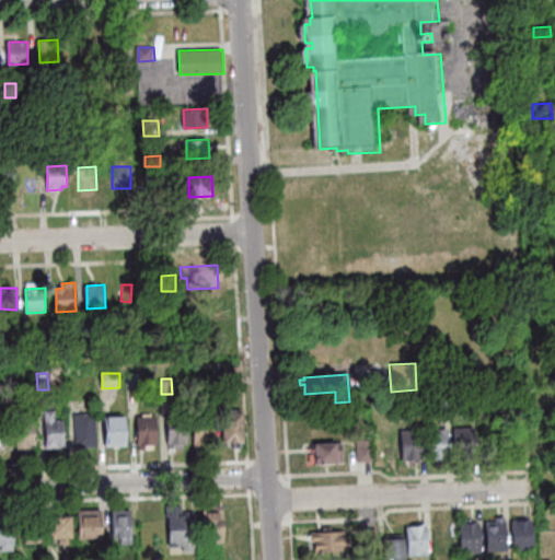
[(465,413),(464,397),(475,396),(476,412),(465,413)]
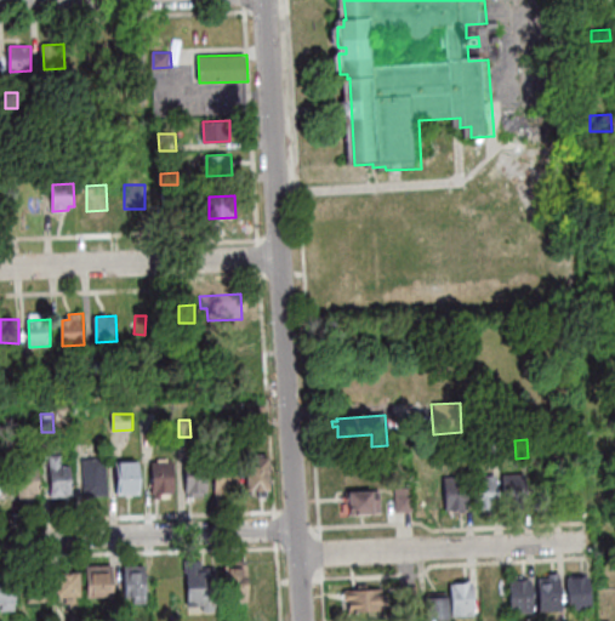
[(480,442),(497,440),(499,459),(482,460),(480,442)]
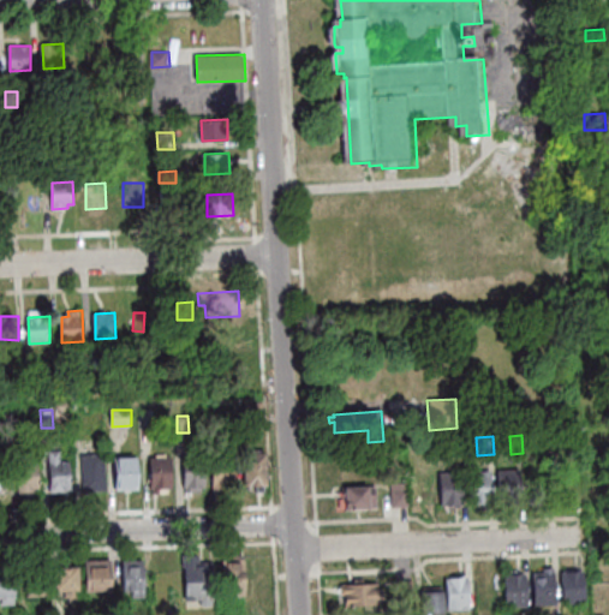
[(73,491),(52,493),(49,451),(63,451),(63,461),(72,461),(73,491)]
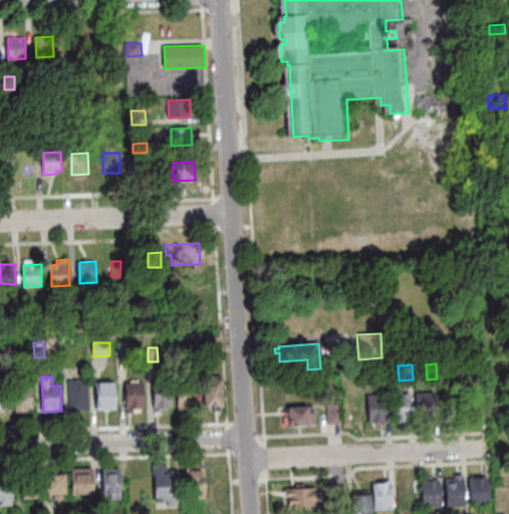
[(223,406),(207,407),(206,377),(222,376),(223,406)]
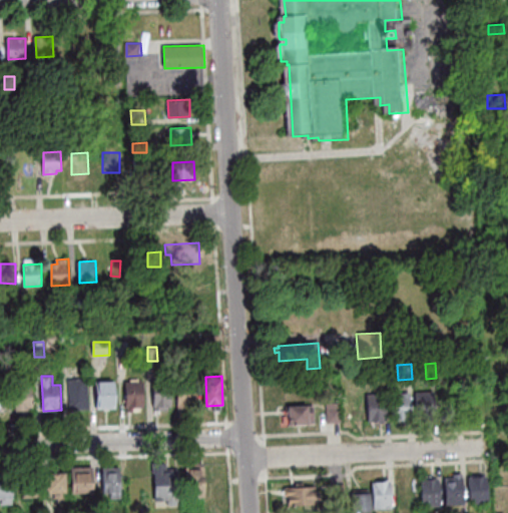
[(70,411),(69,378),(88,378),(90,410),(70,411)]
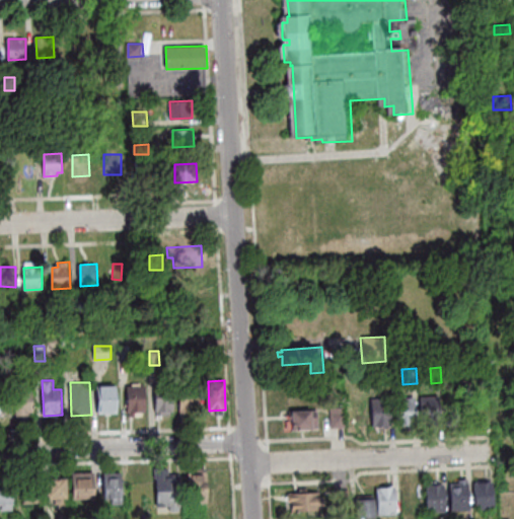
[(155,385),(173,384),(174,411),(156,412),(155,385)]
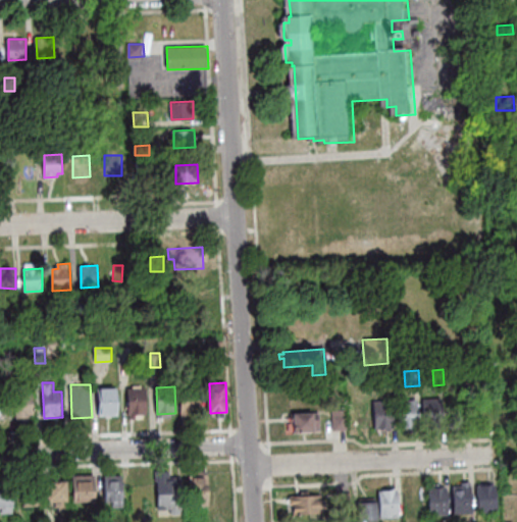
[(147,414),(130,415),(128,388),(146,387),(147,414)]
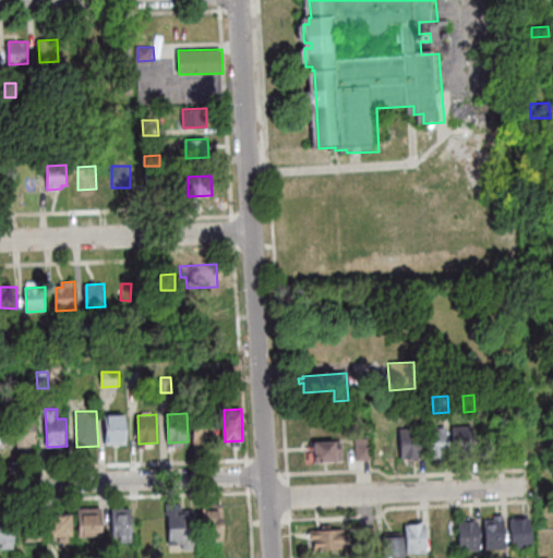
[(193,414),(214,414),(215,441),(208,441),(208,447),(194,448),(193,414)]
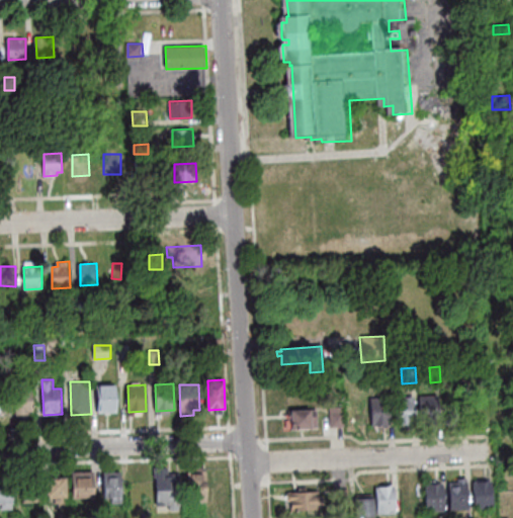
[(98,412),(97,385),(114,385),(115,411),(98,412)]
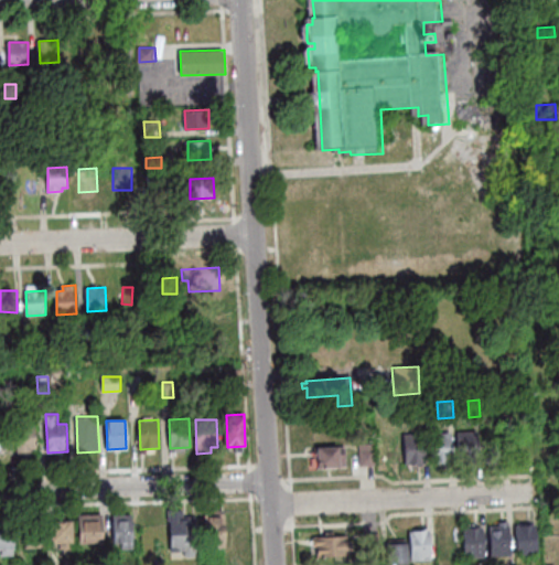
[(38,448),(32,448),(32,452),(18,454),(18,426),(36,426),(38,448)]
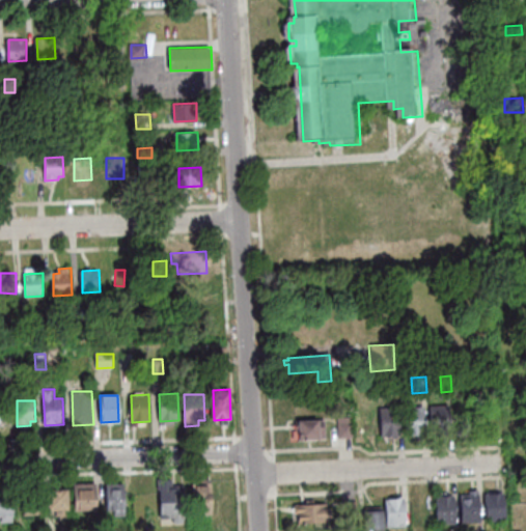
[(427,407),(447,406),(449,435),(446,435),(446,437),(432,438),(432,436),(430,436),(427,407)]
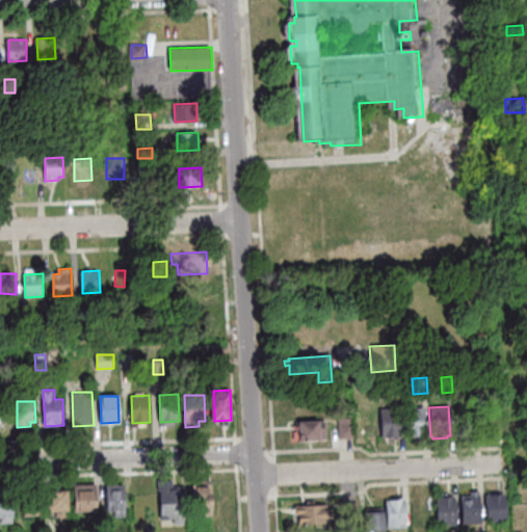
[(403,409),(422,407),(424,437),(410,439),(410,437),(405,437),(403,409)]
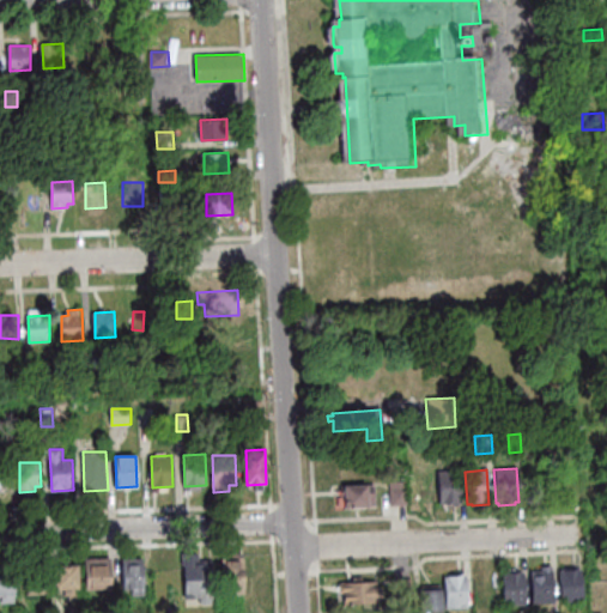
[(436,473),(457,472),(459,504),(456,504),(456,507),(441,508),(441,505),(438,505),(436,473)]
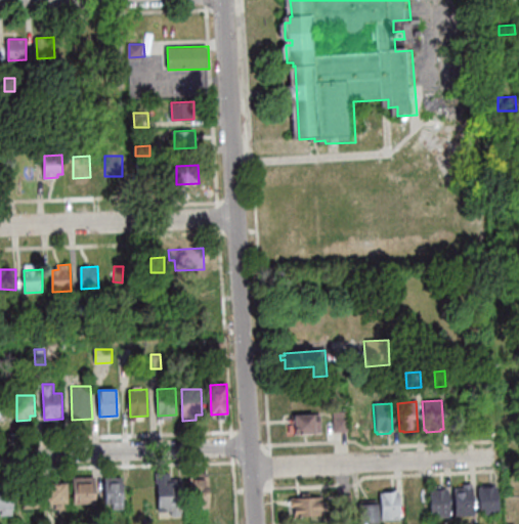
[(332,412),(345,411),(346,433),(333,434),(332,412)]
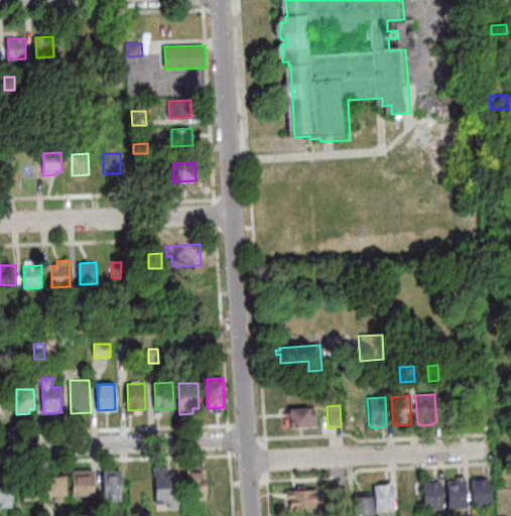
[(288,429),(288,426),(283,427),(282,410),(313,408),(314,427),(288,429)]
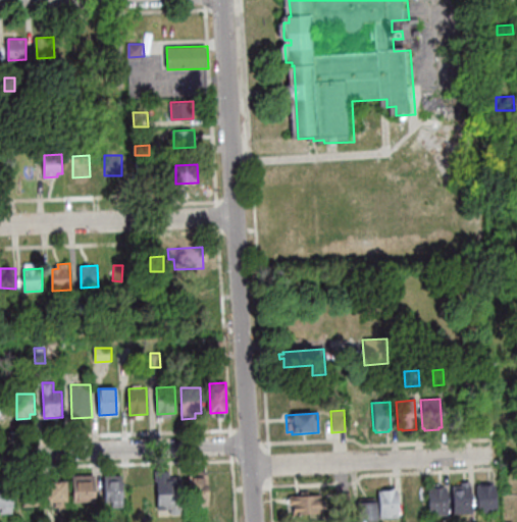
[(182,478),(183,514),(170,514),(170,509),(158,510),(157,471),(169,471),(169,478),(182,478)]
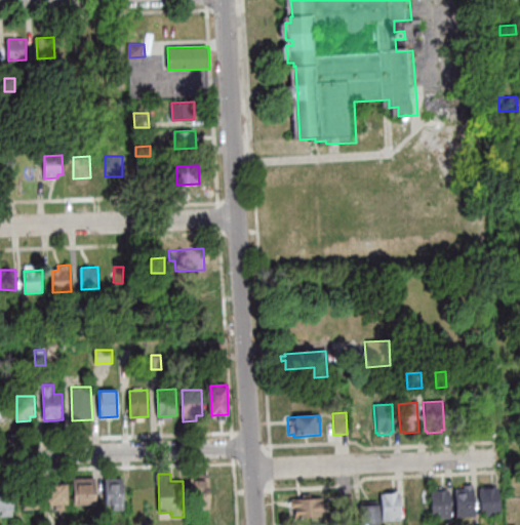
[(210,509),(192,509),(191,474),(209,474),(210,509)]
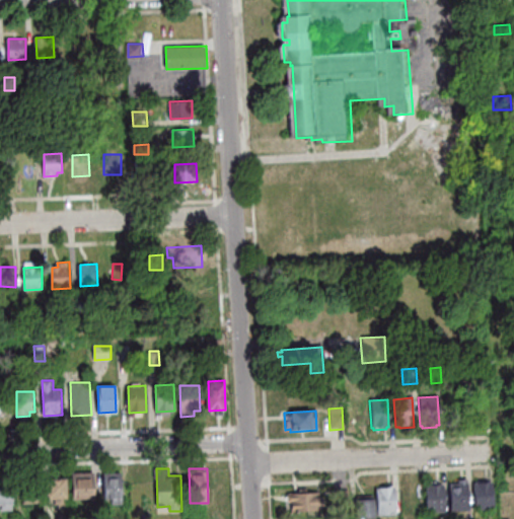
[(95,499),(74,500),(73,472),(94,472),(95,499)]
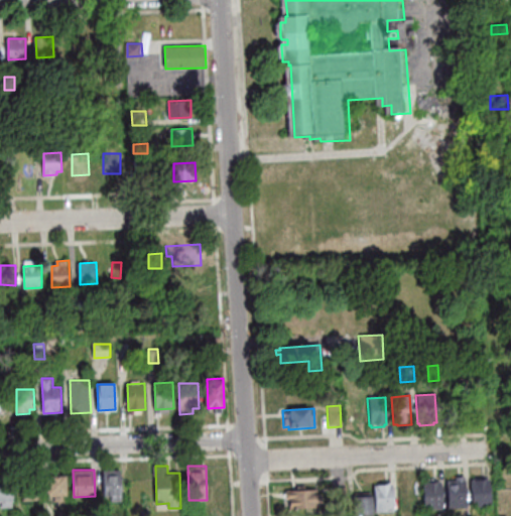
[(105,496),(104,471),(121,470),(122,502),(112,502),(112,496),(105,496)]
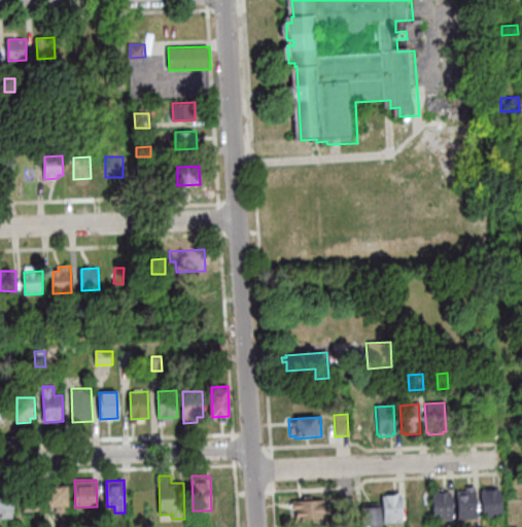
[(63,486),(68,486),(68,505),(48,506),(47,487),(51,486),(51,483),(63,482),(63,486)]
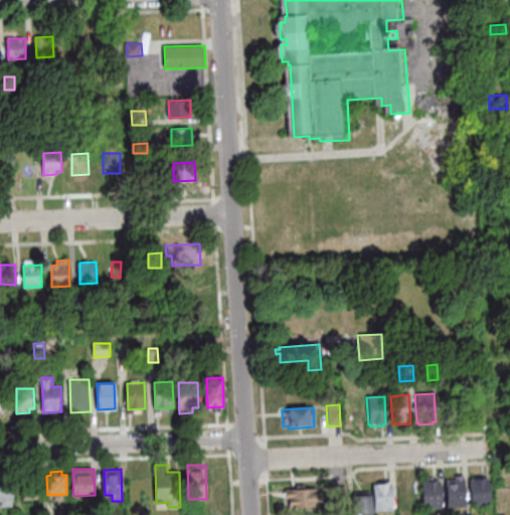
[(468,480),(486,479),(488,506),(470,507),(468,480)]
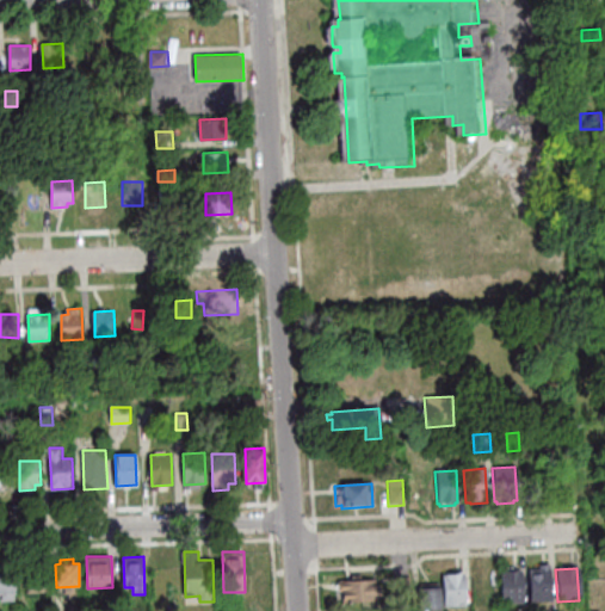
[(48,592),(26,593),(25,569),(48,569),(48,592)]
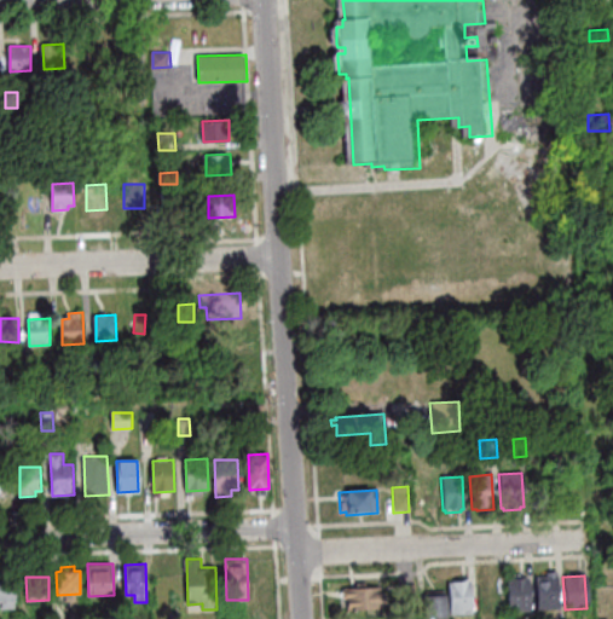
[(533,578),(555,577),(557,609),(536,611),(533,578)]
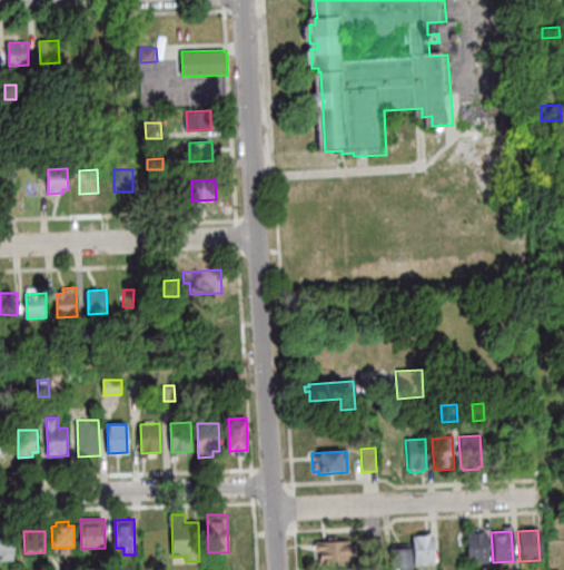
[(0,532),(15,532),(15,560),(2,561),(1,554),(0,554),(0,532)]
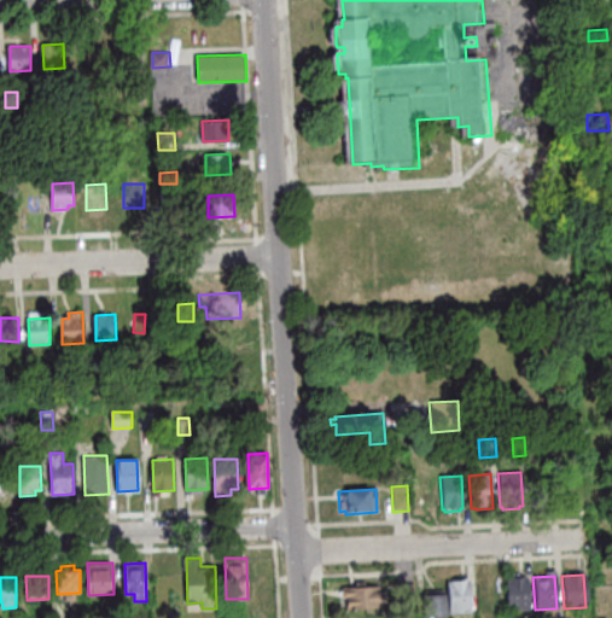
[(503,579),(525,578),(528,611),(506,612),(503,579)]
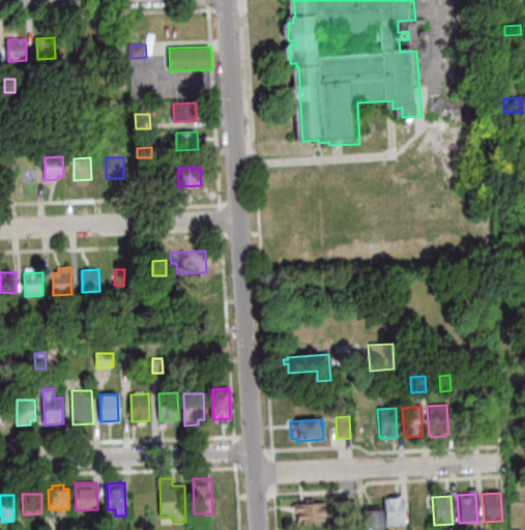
[(381,499),(401,498),(403,527),(383,528),(381,499)]
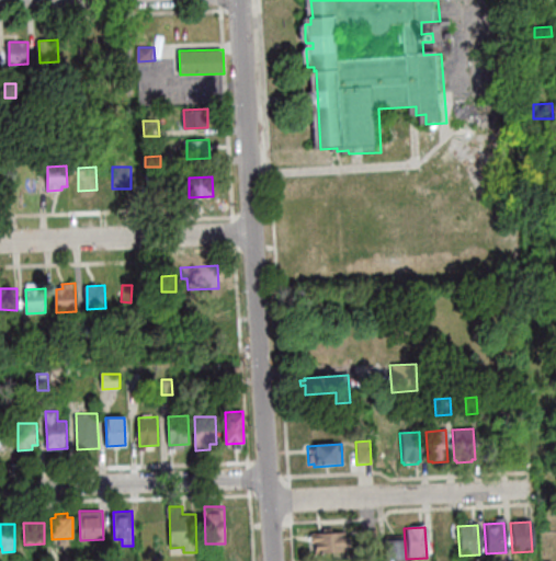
[(313,554),(313,545),(310,545),(308,537),(310,535),(313,535),(314,536),(343,534),(343,536),(348,536),(349,548),(344,549),(344,552),(313,554)]
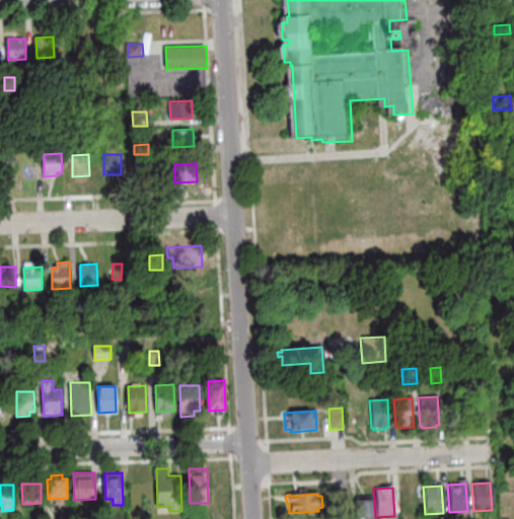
[(355,518),(354,501),(372,500),(373,518),(355,518)]
